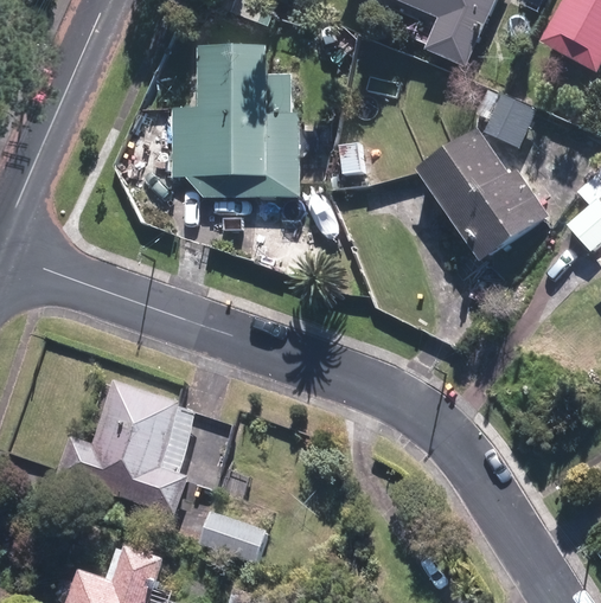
[(274,2),(267,0),(234,0),(229,12),(266,25),(274,2)]
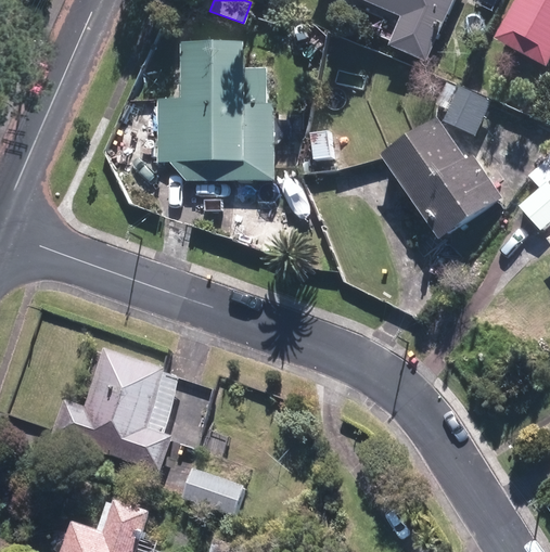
[(366,0),(394,12),(382,40),(421,56),(446,0),(366,0)]
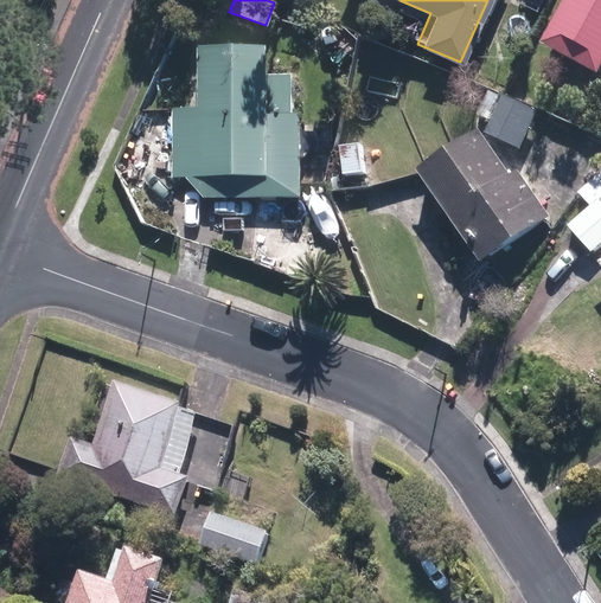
[(600,61),(600,0),(558,0),(539,38),(598,69),(600,61)]
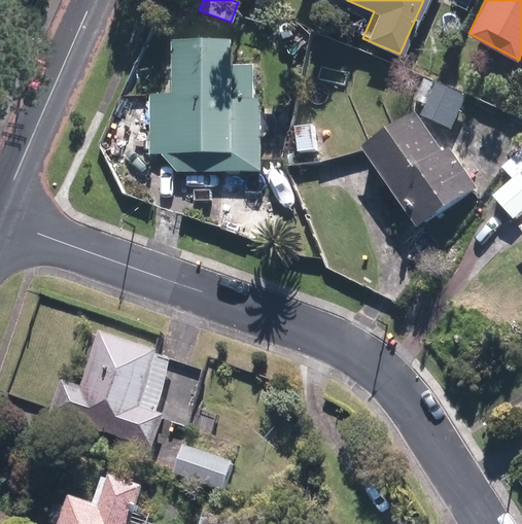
[(160,152),(173,170),(256,171),(257,99),(253,99),(254,64),(229,64),(229,39),(172,38),(172,92),(146,92),(145,152),(160,152)]
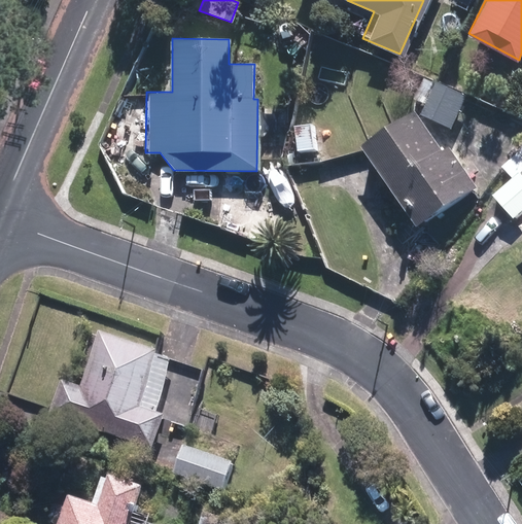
[(450,127),(464,95),(435,80),(420,113),(450,127)]
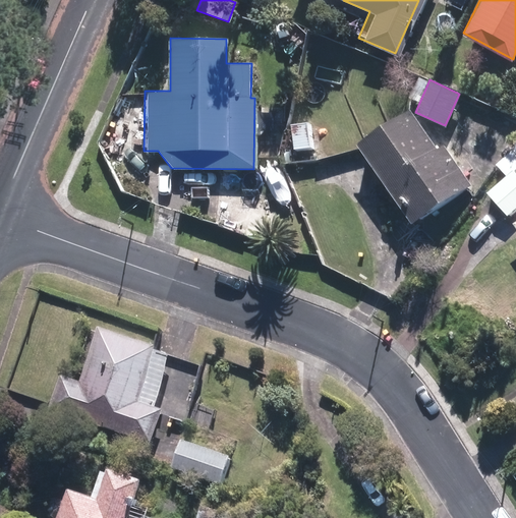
[(412,111),(358,146),(410,226),(471,186),(445,144),(437,149),(412,111)]
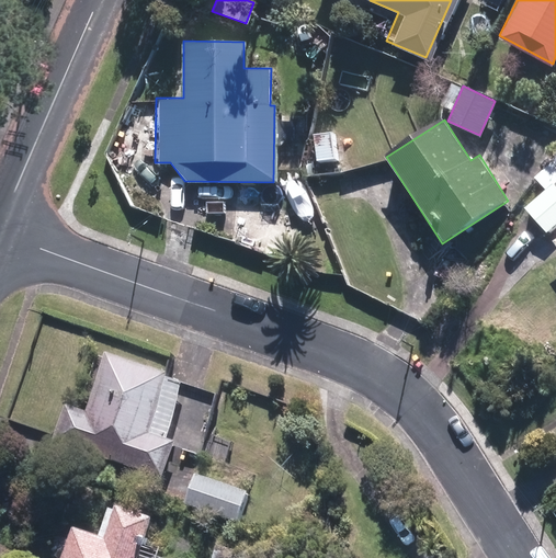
[(555,221),(555,186),(552,182),(523,207),(544,231),(555,221)]
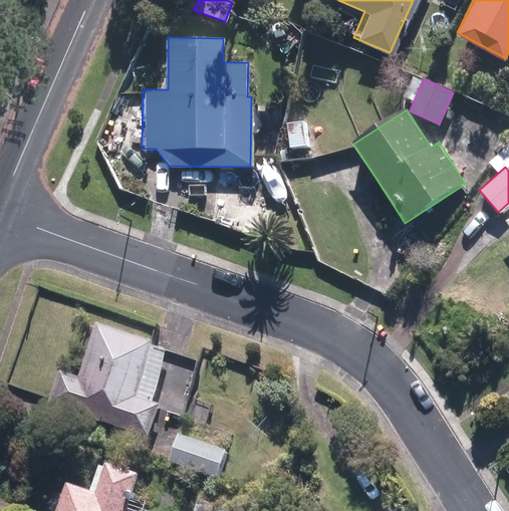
[(57,366),(46,402),(149,435),(160,403),(135,395),(154,337),(96,319),(78,373),(57,366)]
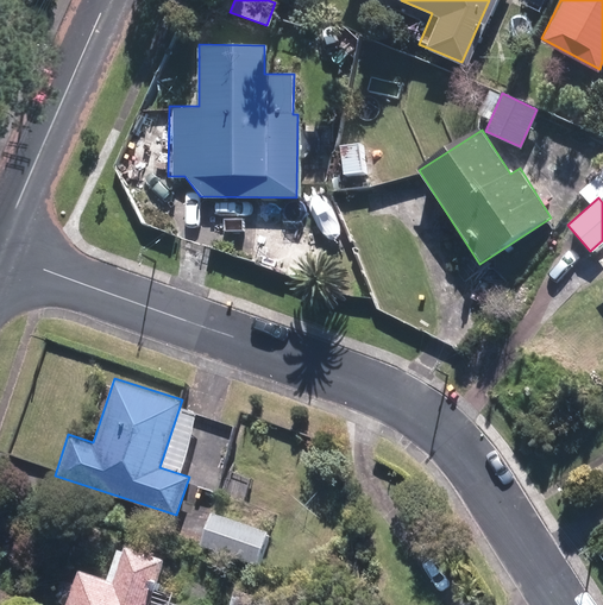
[(209,511),(199,542),(255,562),(265,531),(209,511)]
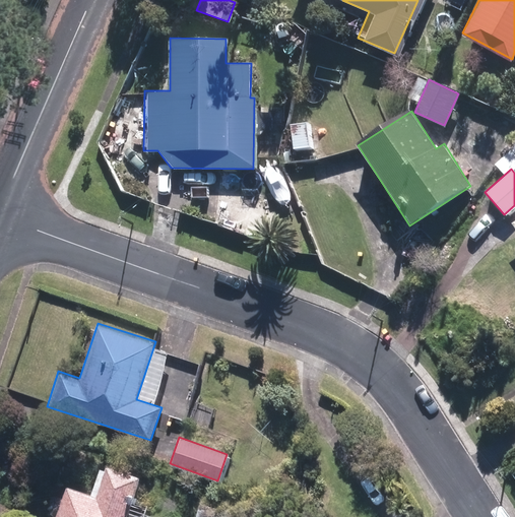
[(127,516),(141,476),(110,465),(108,471),(100,469),(90,496),(69,489),(59,516),(127,516)]
